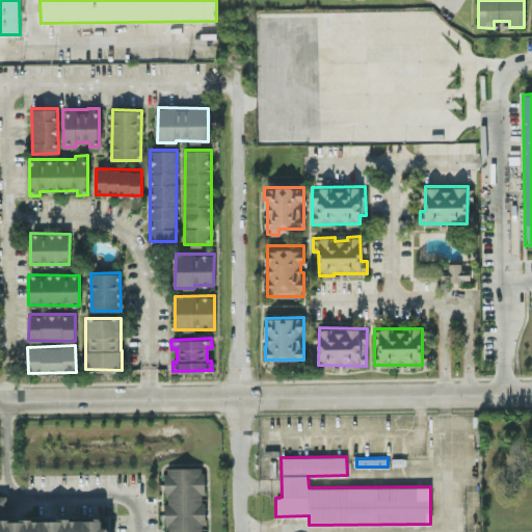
[(164,531),(204,531),(204,467),(165,467),(164,531)]
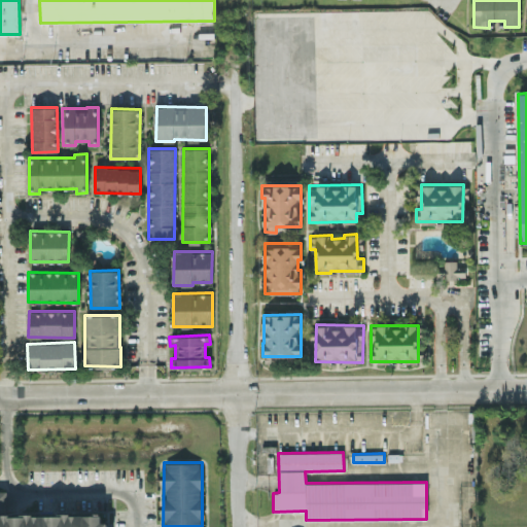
[(109,526),(110,522),(101,522),(101,514),(0,515),(0,526),(109,526)]
